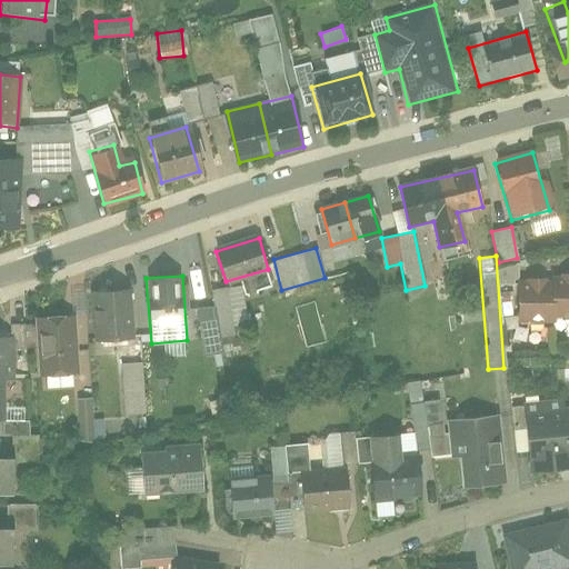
[(568,276),(553,277),(553,280),(519,279),(519,325),(555,325),(555,320),(568,319),(568,276)]
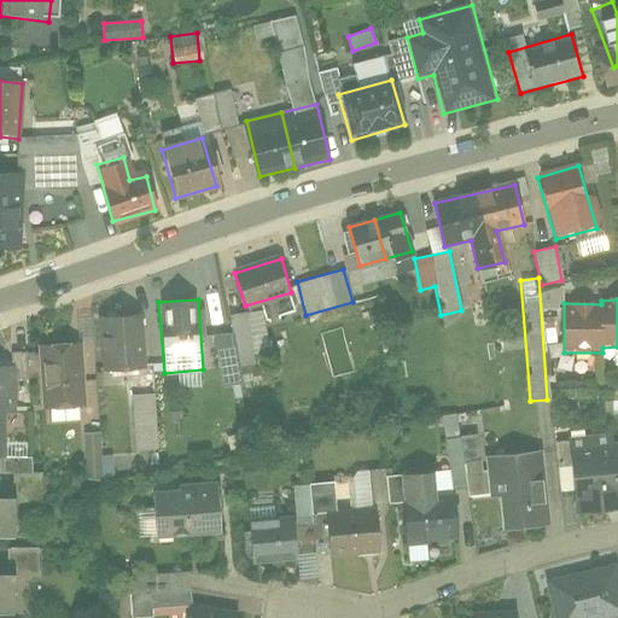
[(229,313),(231,332),(215,333),(219,384),(261,380),(258,351),(266,350),(263,310),(229,313)]
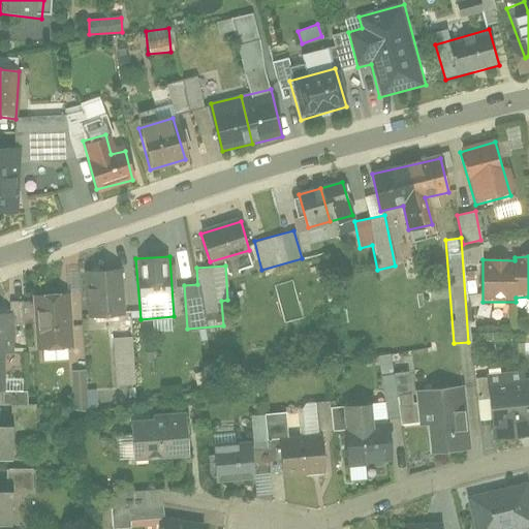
[(116,315),(112,270),(83,272),(86,317),(116,315)]
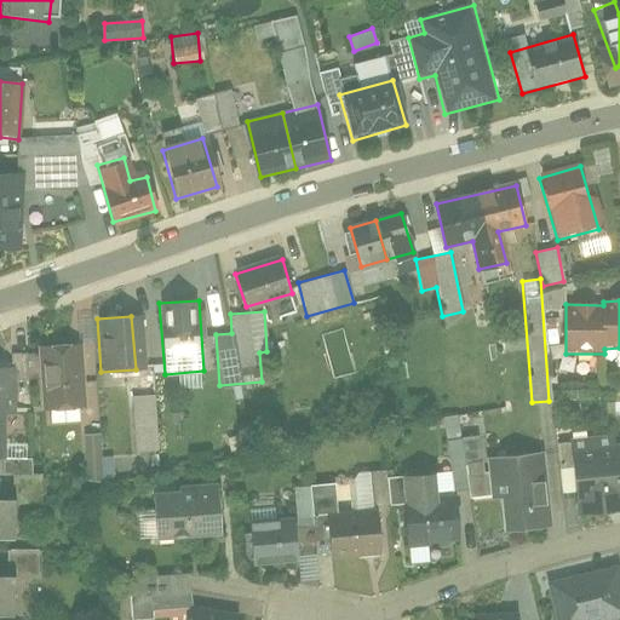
[(39,346),(46,409),(81,406),(74,343),(39,346)]
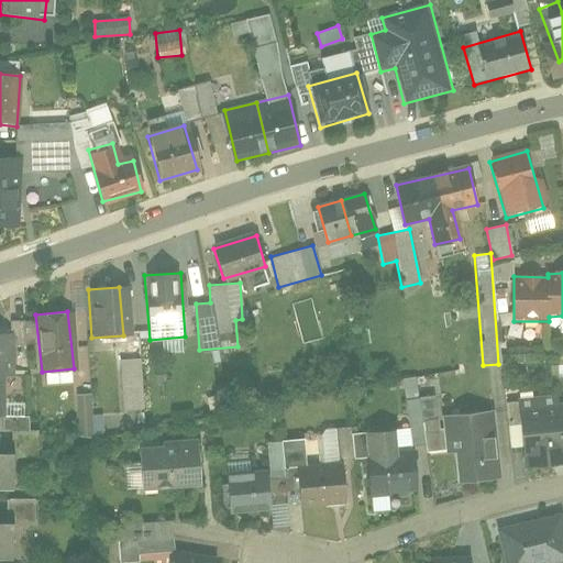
[(9,331),(0,329),(0,374),(4,375),(7,375),(13,375),(9,331)]
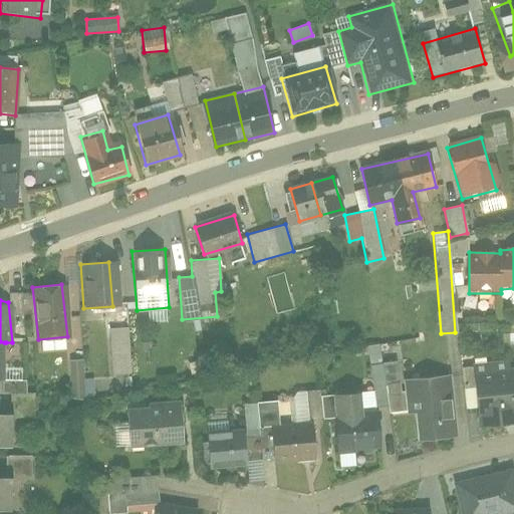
[(111,374),(131,373),(129,326),(109,327),(111,374)]
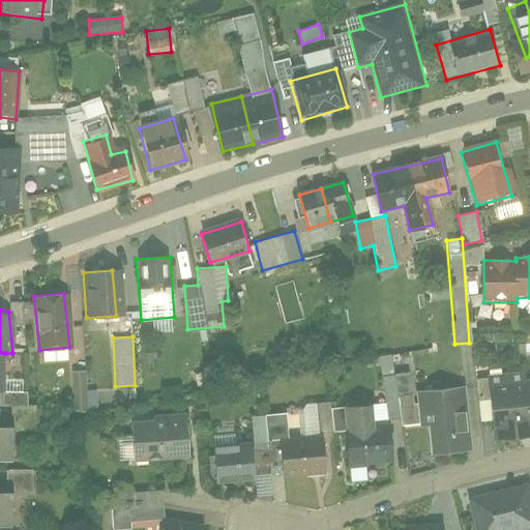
[(382,375),(393,373),(391,355),(379,357),(382,375)]
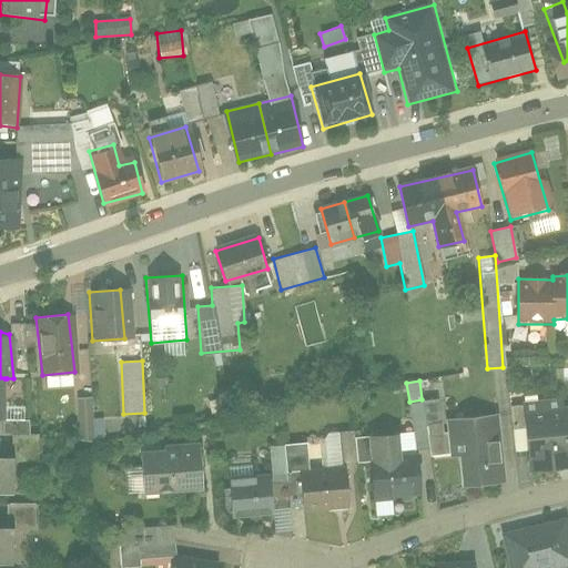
[(104,439),(103,419),(92,419),(91,397),(78,397),(79,440),(104,439)]
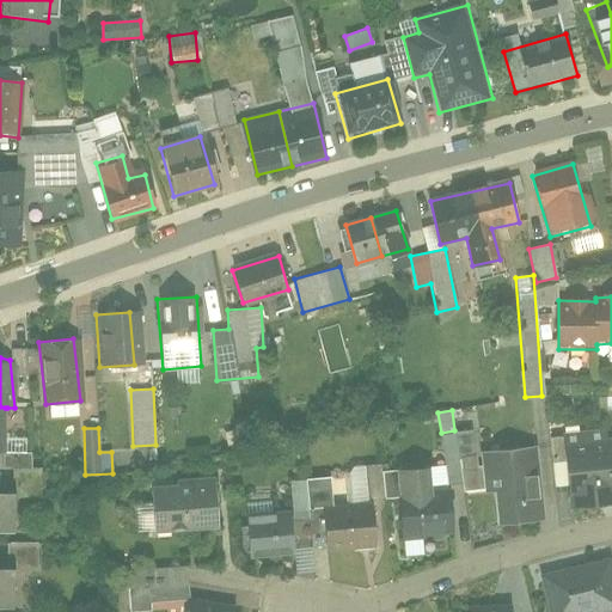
[(489,491),(494,527),(525,522),(514,450),(484,453),(482,432),(460,435),(469,494),(489,491)]
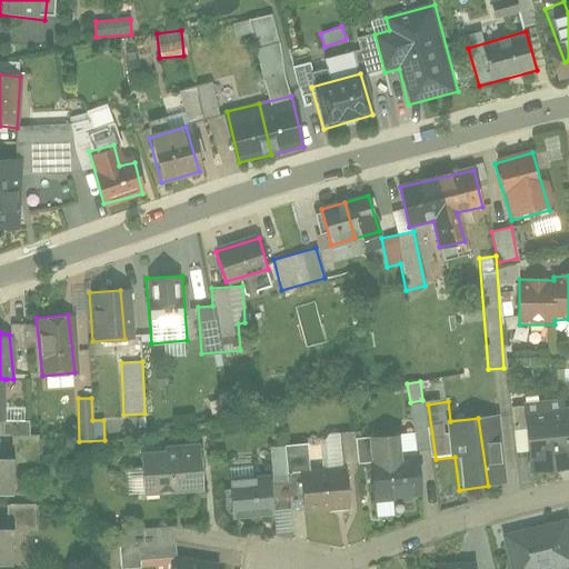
[(568,405),(553,406),(557,462),(568,461),(568,405)]
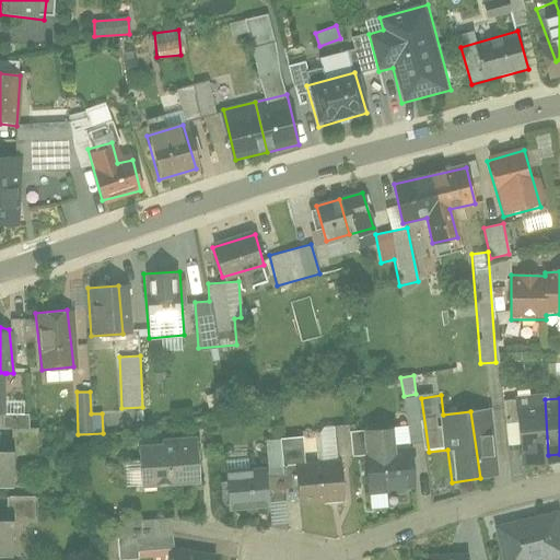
[(545,399),(516,401),(520,457),(548,455),(545,399)]
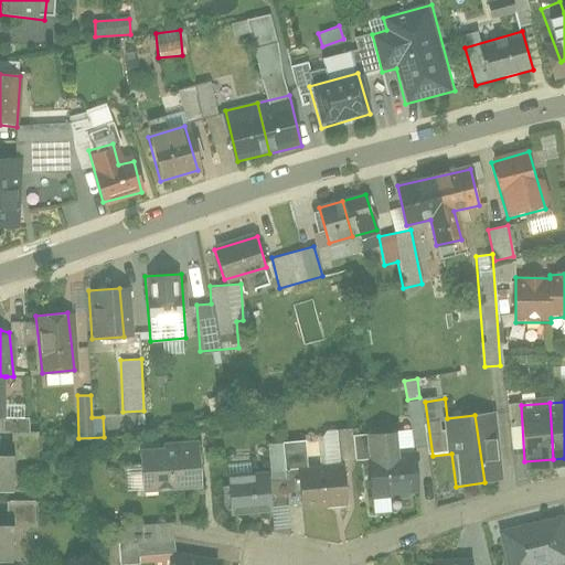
[(321,460),(339,459),(338,429),(320,430),(321,460)]
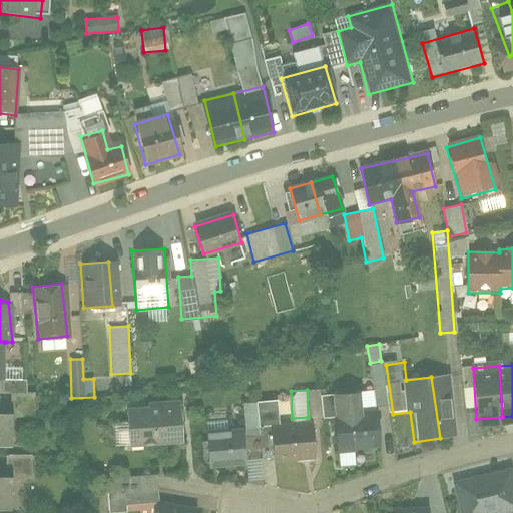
[(331,395),(336,451),(376,447),(372,411),(356,413),(354,393),(331,395)]
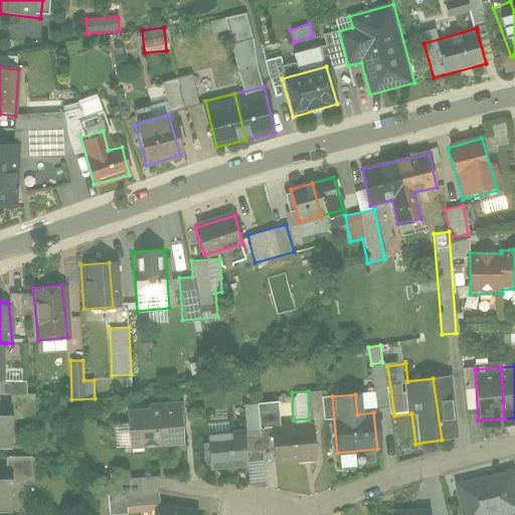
[(130,448),(183,447),(182,402),(128,404),(130,448)]
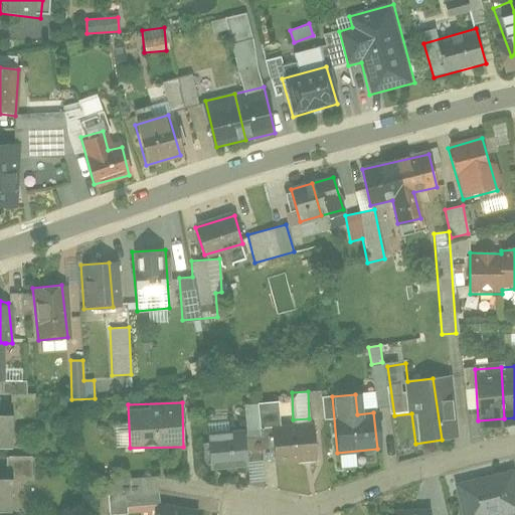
[(0,406),(0,447),(9,448),(11,407),(0,406)]
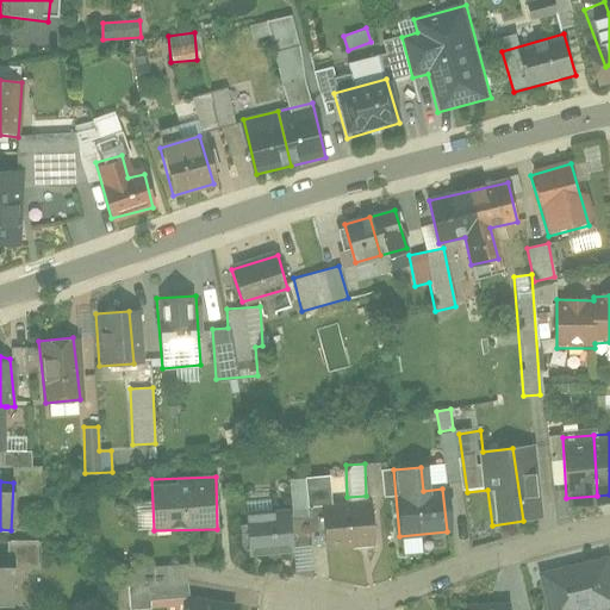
[(375,543),(371,498),(319,504),(324,549),(375,543)]
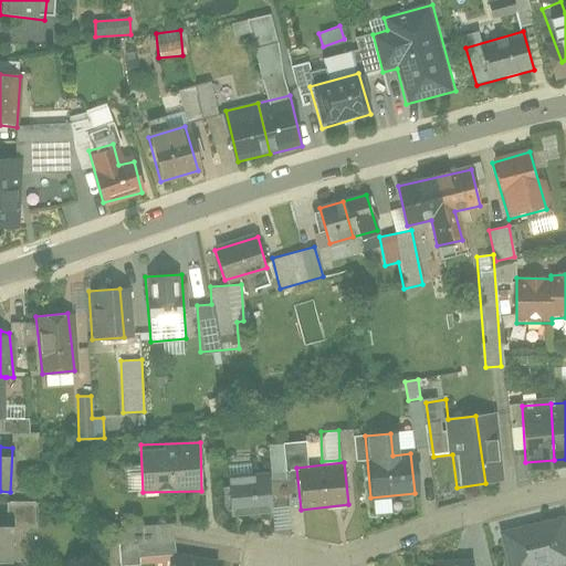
[(124,469),(126,493),(137,492),(135,468),(124,469)]
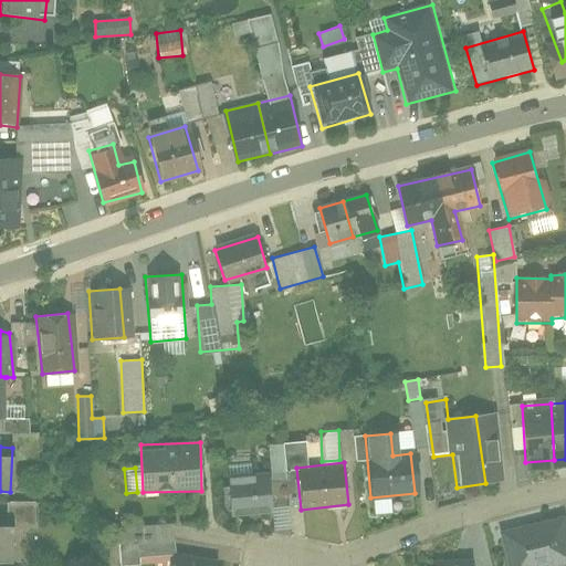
[(224,481),(229,514),(271,507),(265,475),(224,481)]
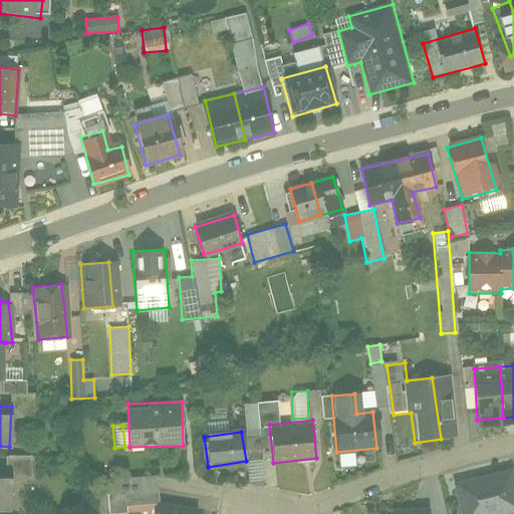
[(464,513),(502,513),(513,511),(513,483),(511,471),(457,485),(464,513)]
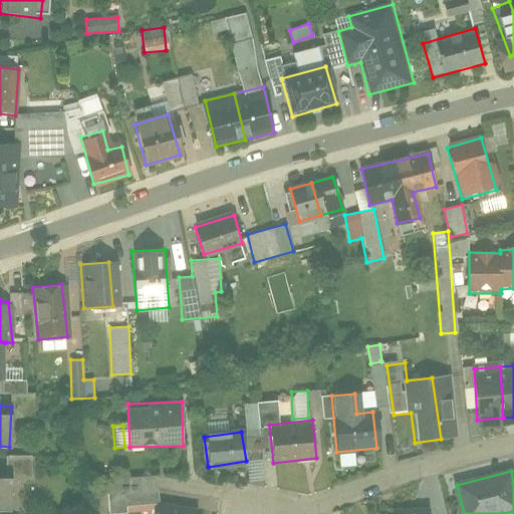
[(0,475),(0,513),(16,513),(17,476),(0,475)]
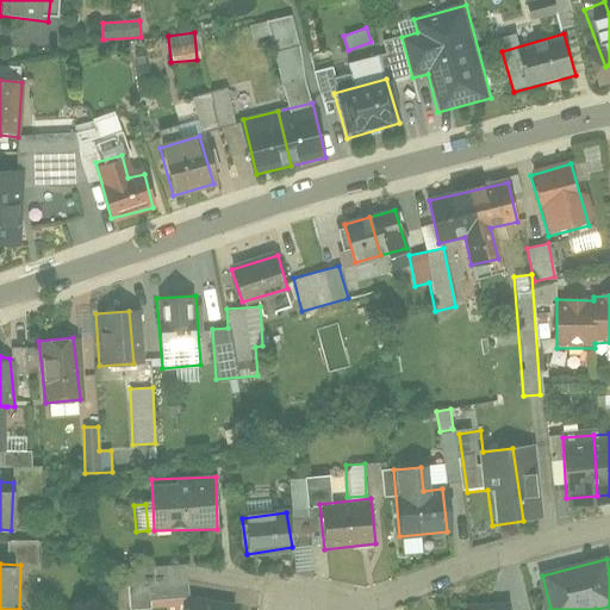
[(131,605),(185,599),(180,564),(128,570),(131,605)]
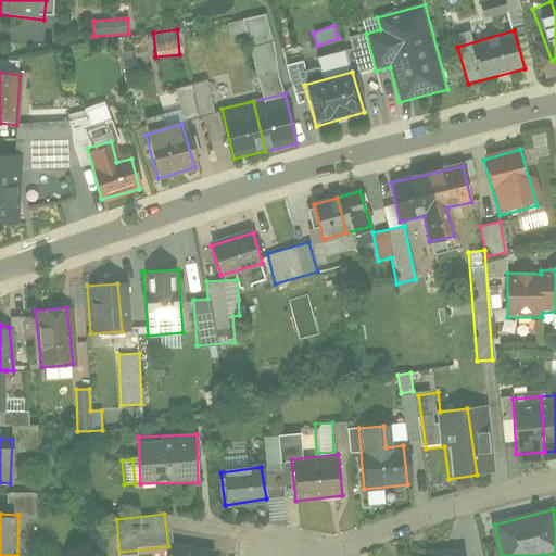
[(216,555),(217,553),(176,544),(173,555),(216,555)]
